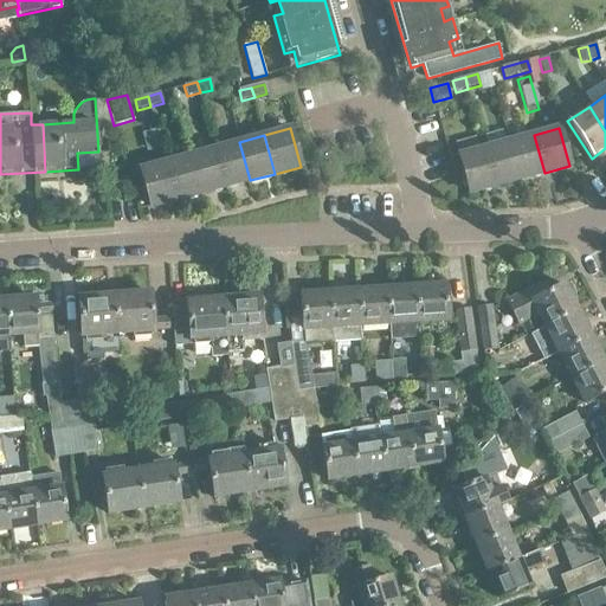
[(509,141),(520,180),(545,173),(534,135),(509,141)]
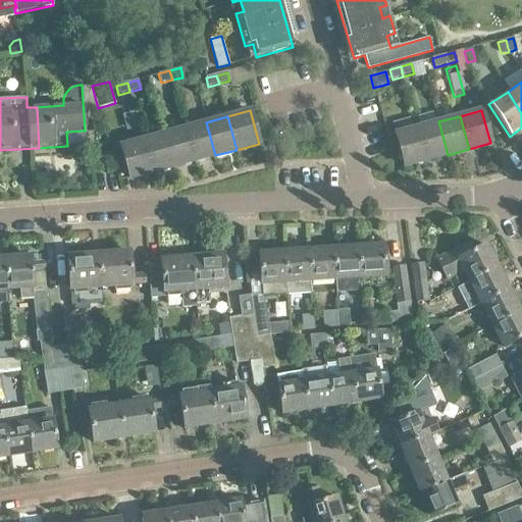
[(417,127),(426,160),(448,155),(438,121),(417,127)]
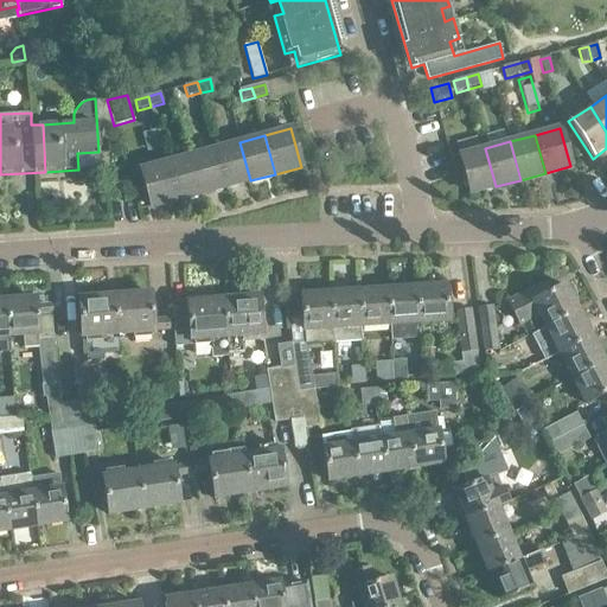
[(215,149),(225,187),(250,180),(240,142),(215,149)]
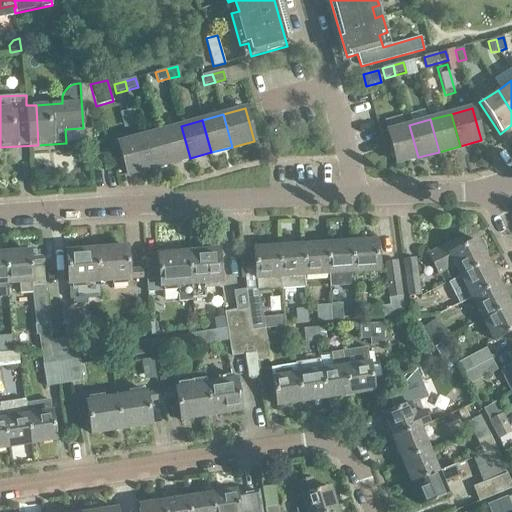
[(397,163),(418,157),(409,125),(388,131),(397,163)]
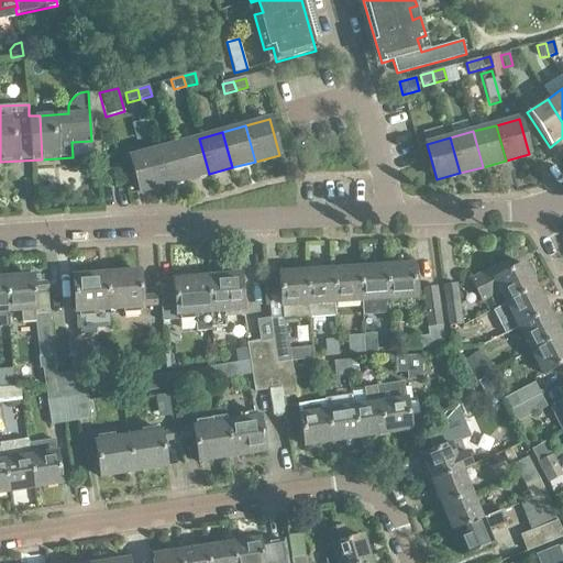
[(199,139),(177,145),(186,180),(209,174),(199,139)]
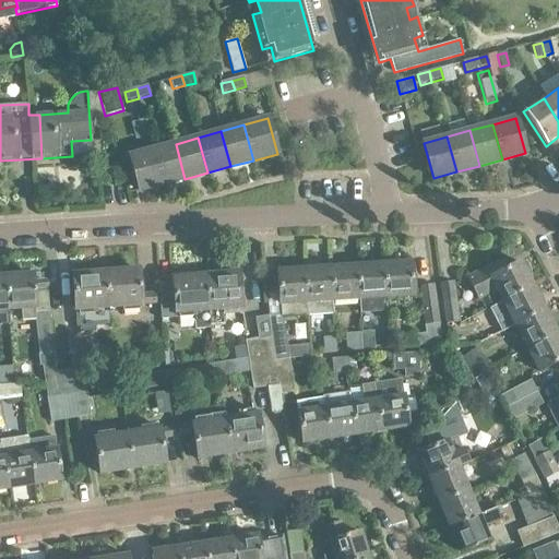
[(153,150),(163,186),(185,179),(176,144),(153,150)]
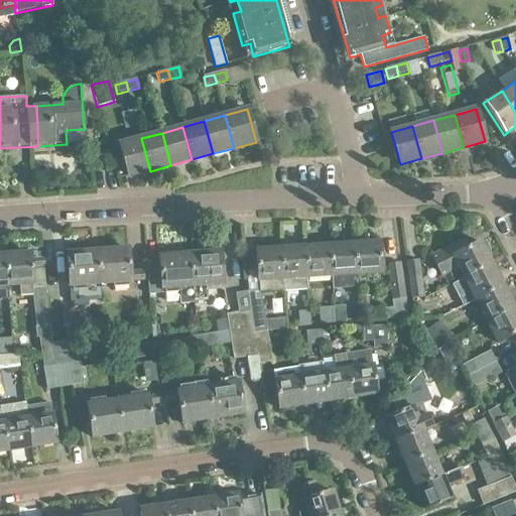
[(128,176),(150,171),(141,138),(119,144),(128,176)]
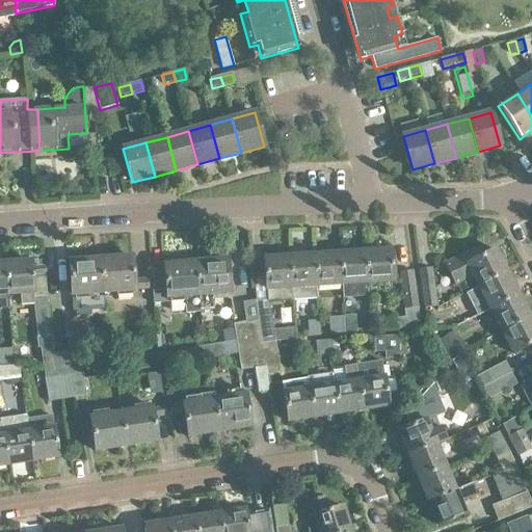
[(445,265),(456,287),(475,276),(480,286),(507,272),(496,250),(481,259),(476,248),(445,265)]
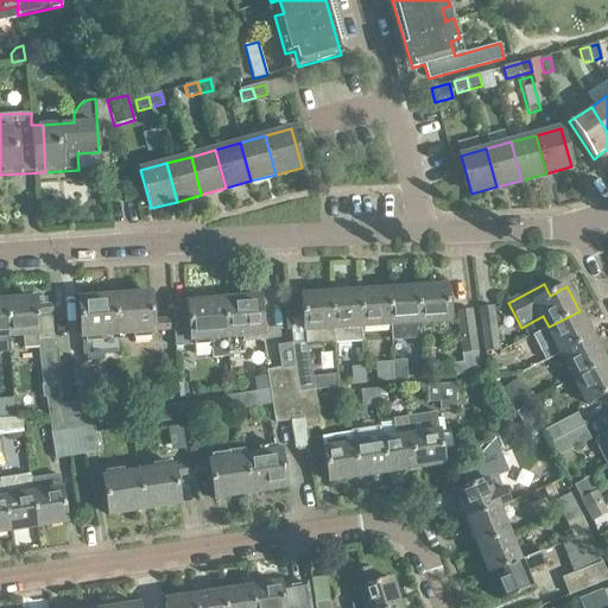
[(445,286),(416,289),(418,324),(448,322),(445,286)]
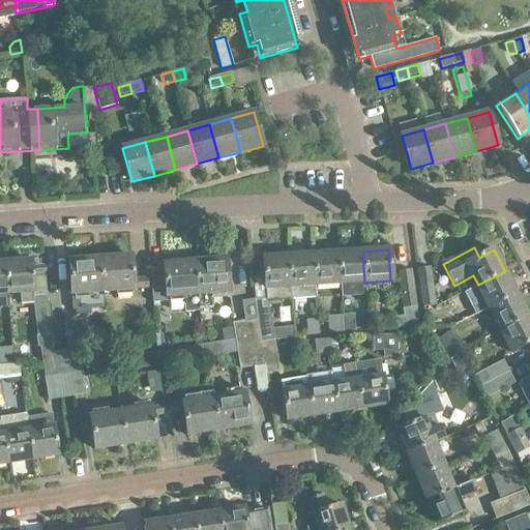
[(337,253),(340,284),(364,283),(362,252),(337,253)]
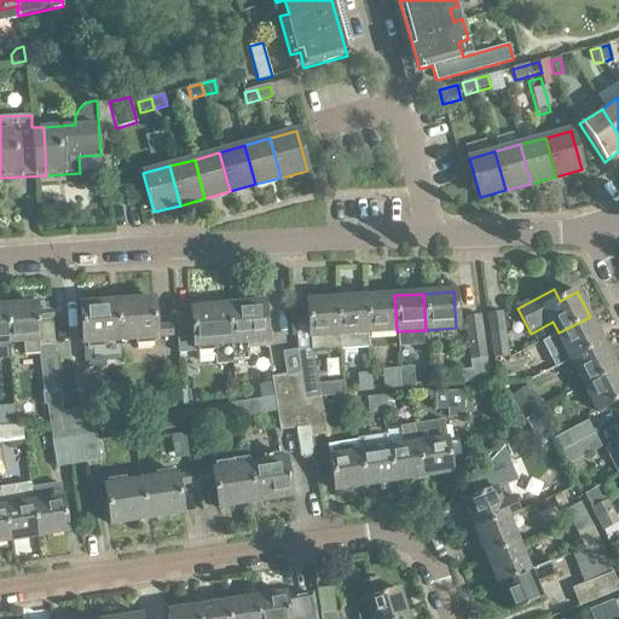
[(394,295),(366,298),(369,334),(397,331),(394,295)]
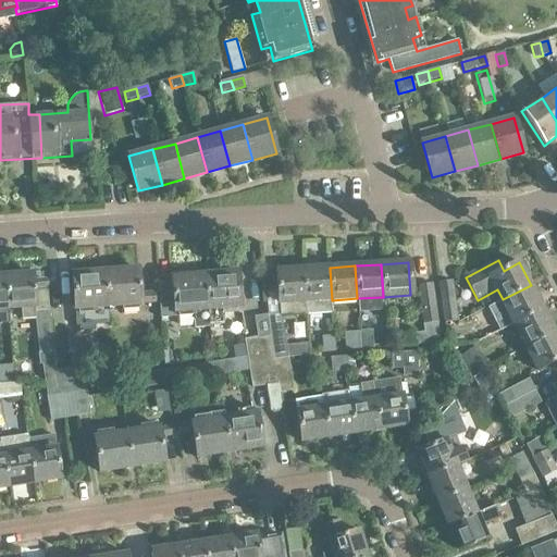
[(329,268),(304,269),(307,314),(307,316),(333,313),(332,300),(330,268),(329,268)]
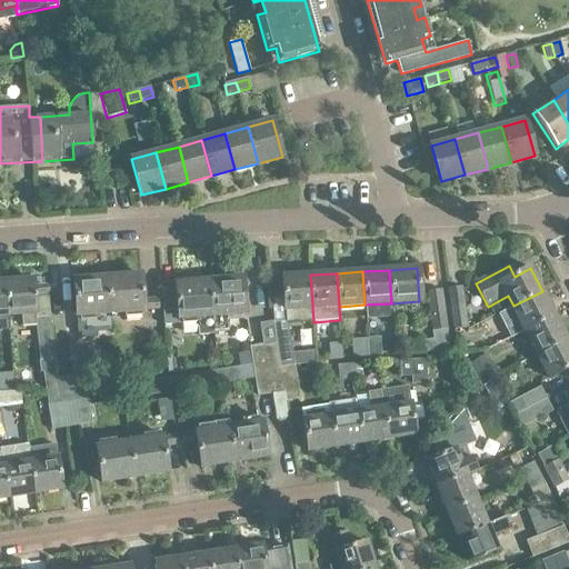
[(310,275),(281,277),(283,310),(286,310),(287,322),(287,323),(313,321),(310,275)]
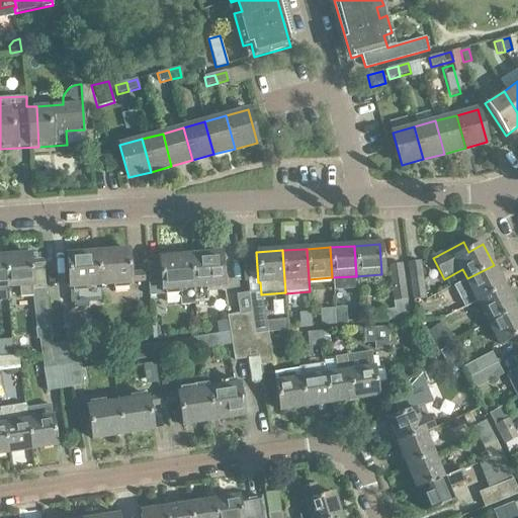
[(69,287),(72,287),(73,296),(74,299),(76,301),(78,303),(80,304),(82,304),(84,304),(87,304),(88,303),(90,300),(91,299),(92,297),(93,295),(93,294),(93,291),(100,290),(100,285),(112,284),(112,287),(127,286),(127,283),(145,282),(144,272),(130,273),(127,251),(67,255),(69,287)]
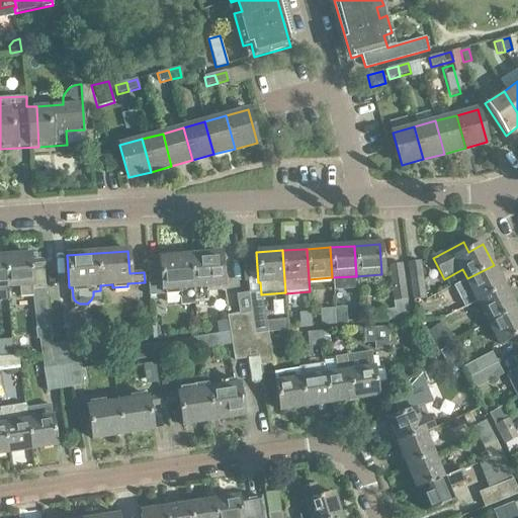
[(147,271),(148,282),(161,281),(162,290),(165,290),(165,294),(179,293),(180,298),(180,306),(194,305),(193,303),(208,301),(207,290),(221,289),(221,285),(223,285),(221,253),(159,258),(160,263),(150,263),(150,271),(147,271)]
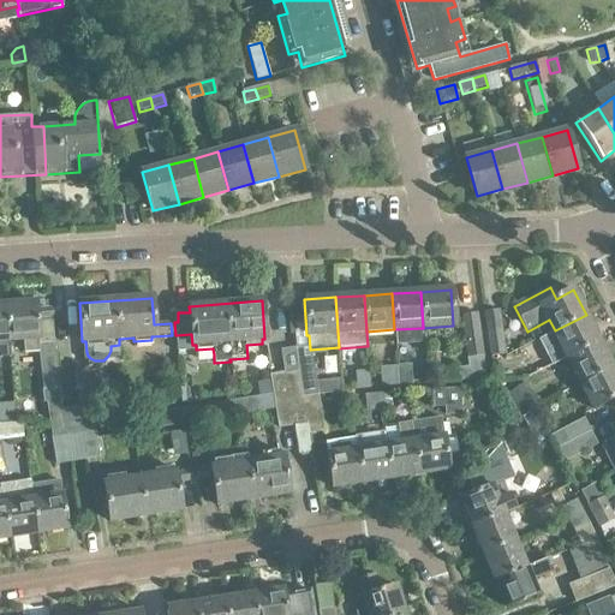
[(7,305),(10,341),(23,340),(24,353),(39,352),(43,390),(41,390),(43,404),(61,401),(52,324),(48,321),(52,317),(52,314),(48,310),(37,311),(36,303),(7,305)]
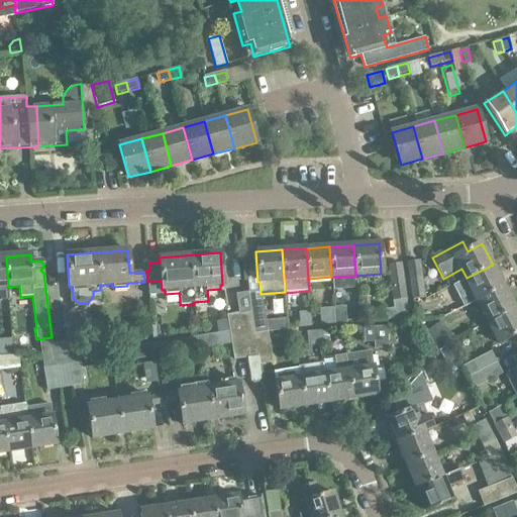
[(0,256),(0,296),(8,296),(7,287),(8,287),(6,256),(0,256)]
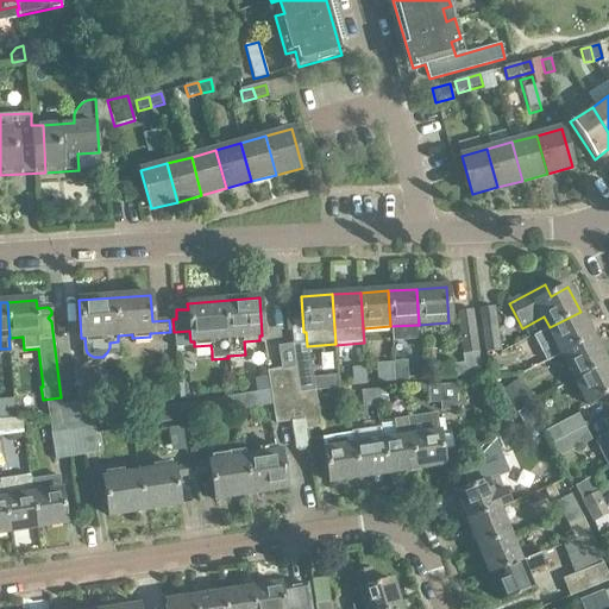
[(495,307),(481,309),(478,309),(485,353),(501,352),(495,307)]
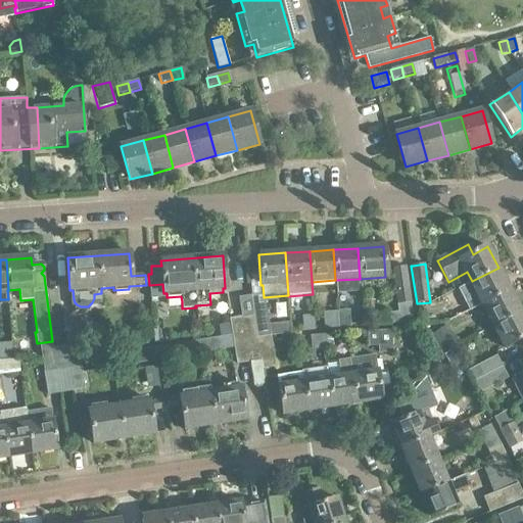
[(392,269),(397,305),(411,303),(406,267),(392,269)]
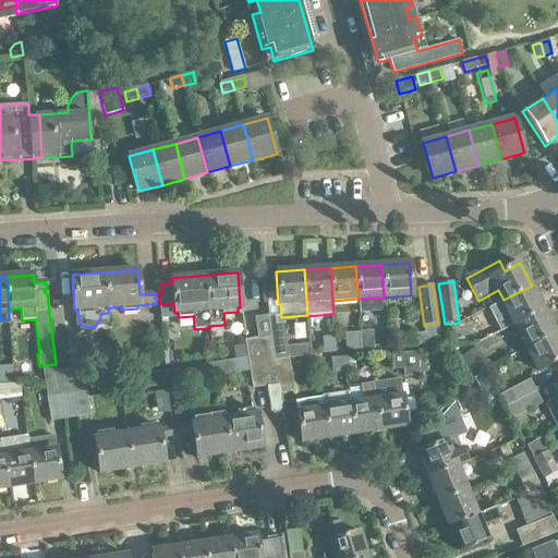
[(498,323),(512,316),(517,325),(545,310),(532,286),(504,300),(490,307),(498,323)]
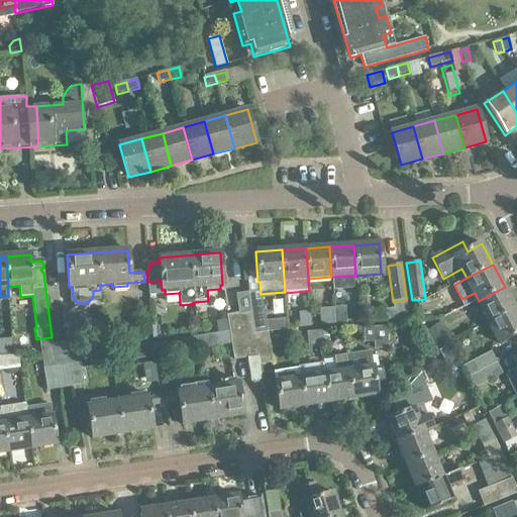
[(505,287),(479,301),(490,322),(516,309),(505,287)]
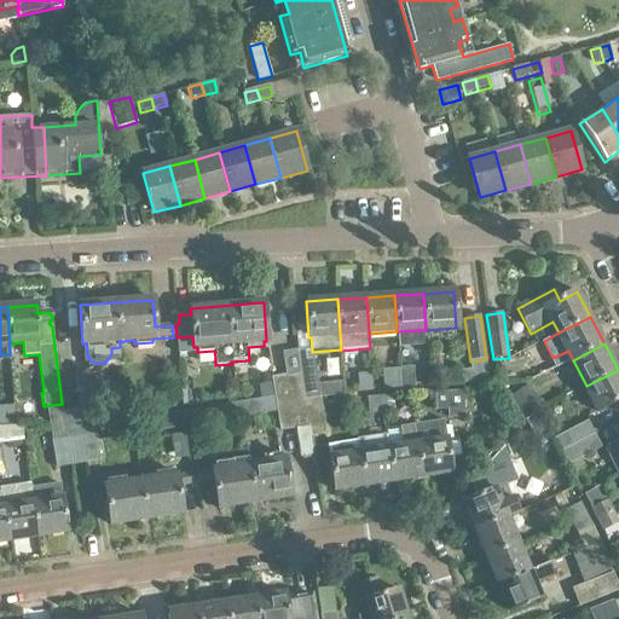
[(312,351),(298,351),(300,374),(305,399),(319,397),(314,371),(312,352),(312,351)]
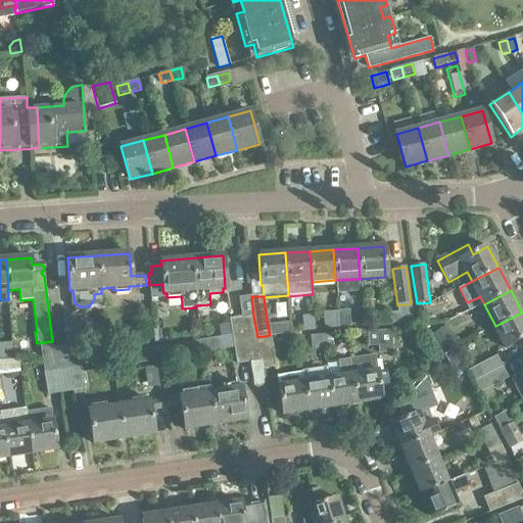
[(450,306),(456,317),(469,311),(464,300),(450,306)]
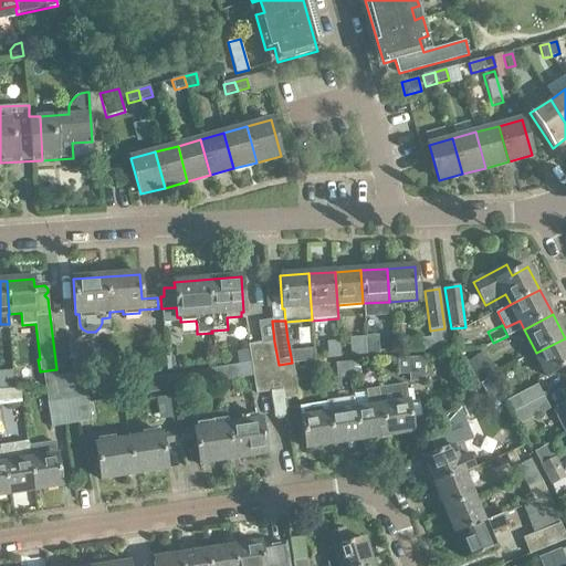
[(378,336),(366,337),(367,355),(379,355),(378,336)]
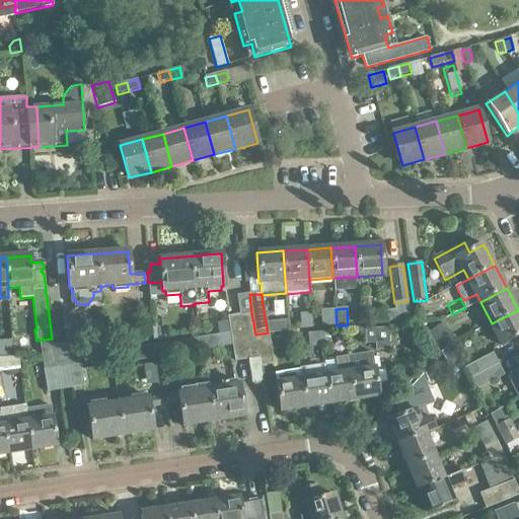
[(336,309),(320,310),(321,326),(337,325),(336,309)]
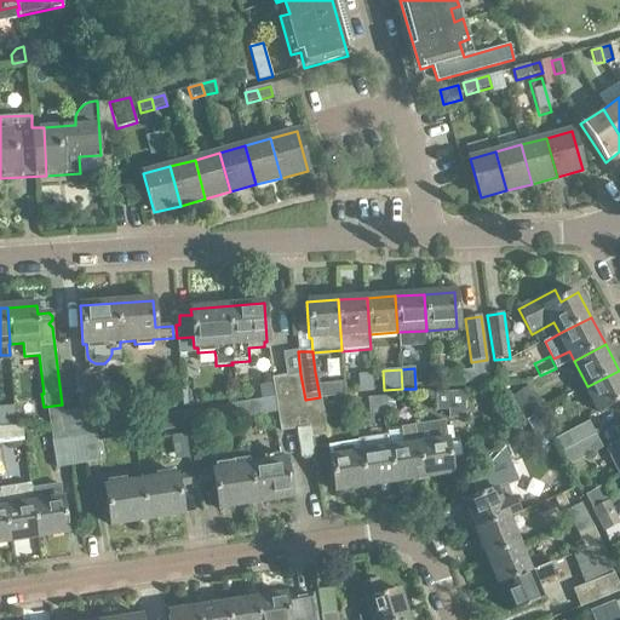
[(619,403),(619,371),(587,386),(602,413),(619,403)]
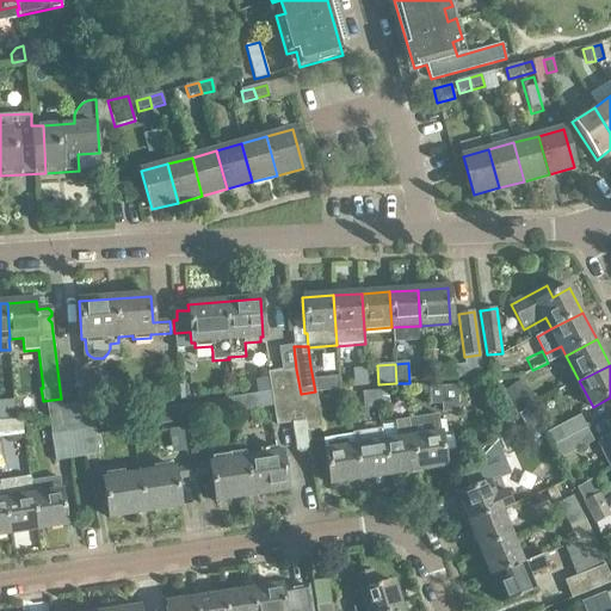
[(255,381),(257,393),(271,390),(272,399),(301,394),(296,369),(269,374),(269,378),(255,381)]
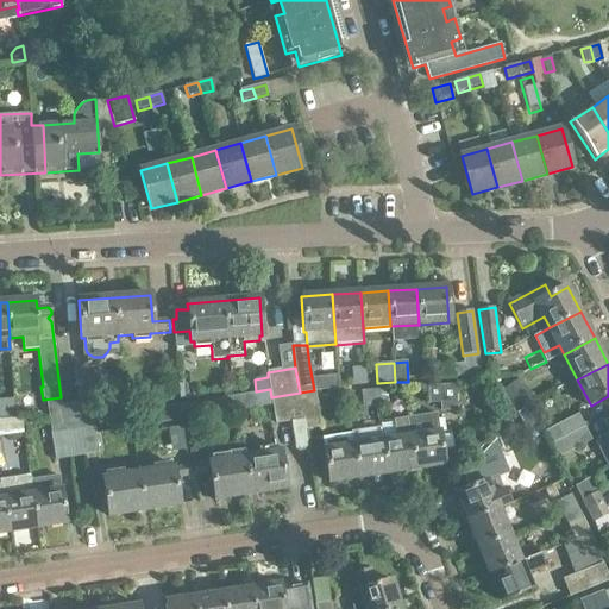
[(352,368),(352,370),(351,371),(352,385),(366,384),(365,368),(352,368)]
